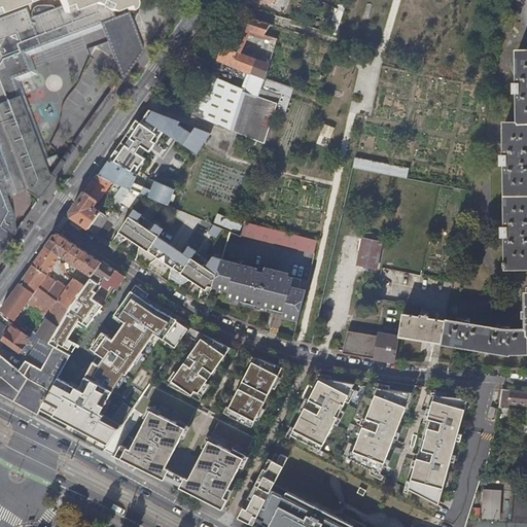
[(65,4),(61,5),(64,12),(94,1),(113,10),(127,5),(129,9),(132,7),(133,5),(134,2),(134,1),(133,0),(75,0),(74,0),(69,0),(65,2),(65,4)]
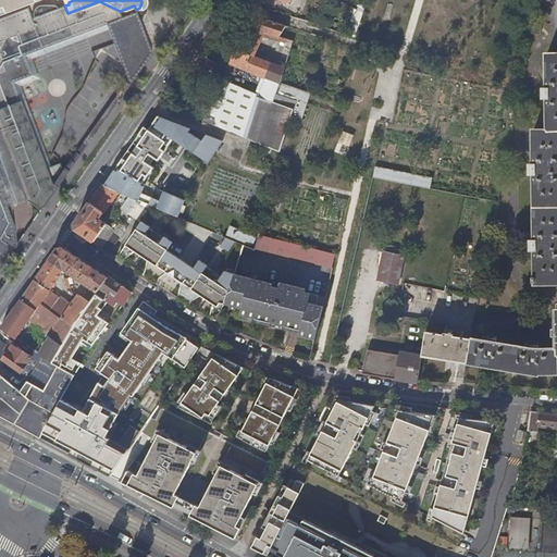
[(131,85),(153,52),(137,11),(122,17),(120,11),(99,1),(67,13),(64,5),(60,8),(57,5),(44,5),(40,7),(37,9),(36,13),(35,17),(33,17),(31,19),(27,9),(0,17),(0,20),(7,37),(22,78),(32,74),(25,54),(107,23),(131,85)]
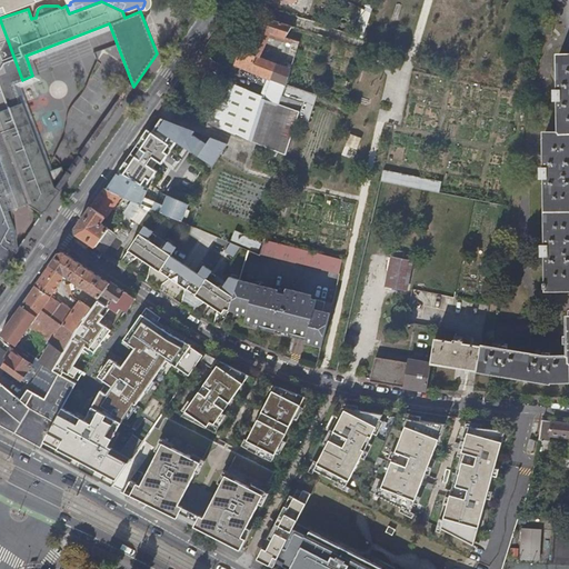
[(290,69),(299,41),(287,38),(291,26),(266,18),(249,53),(259,57),(269,37),(291,43),(283,67),(290,69)]
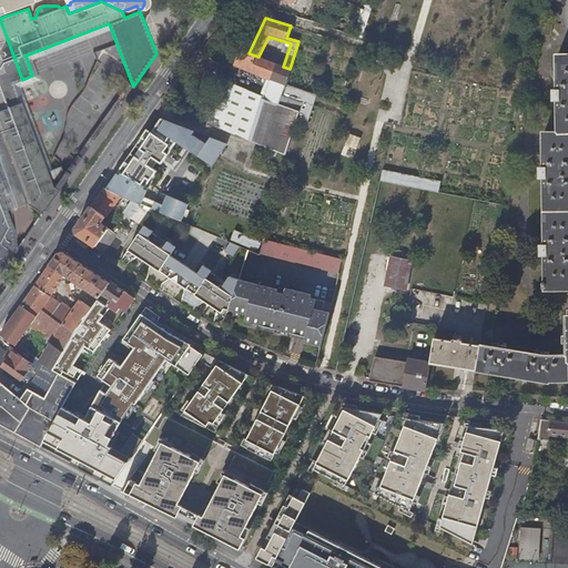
[(7,38),(0,20),(0,123),(23,115),(19,102),(21,101),(14,82),(22,80),(7,38)]
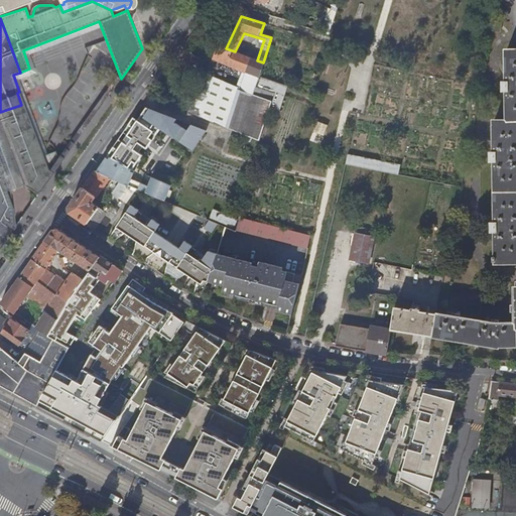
[(265,26),(266,23),(264,23),(260,34),(271,37),(273,29),(265,26)]
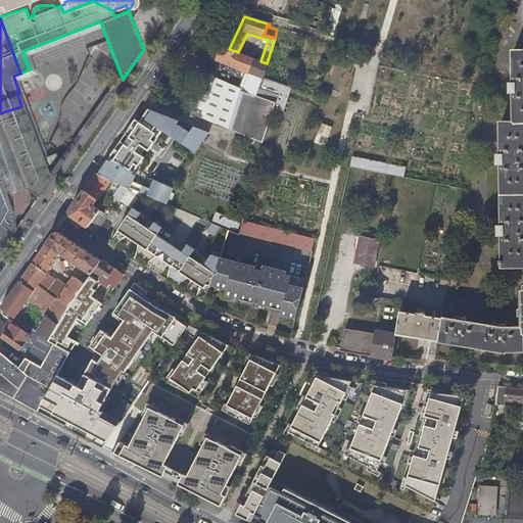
[(250,73),(263,78),(267,63),(260,61),(238,52),(229,49),(223,46),(217,58),(221,60),(220,60),(246,70),(250,73)]
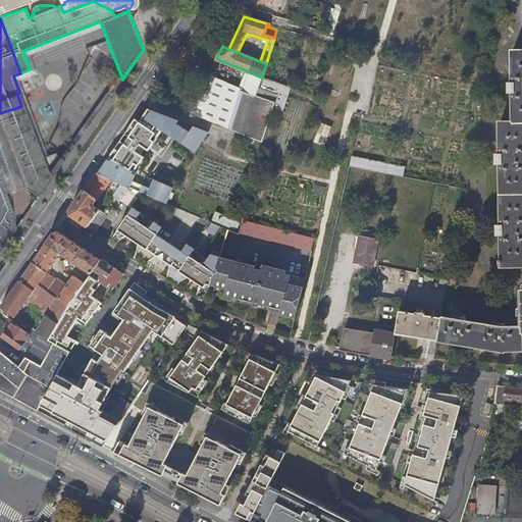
[(502,154),(498,154),(498,162),(502,162),(502,224),(499,224),(499,232),(503,232),(503,258),(500,258),(500,262),(503,262),(503,264),(521,263),(521,49),(513,50),(514,83),(511,83),(511,91),(514,91),(515,121),(502,121),(502,154)]
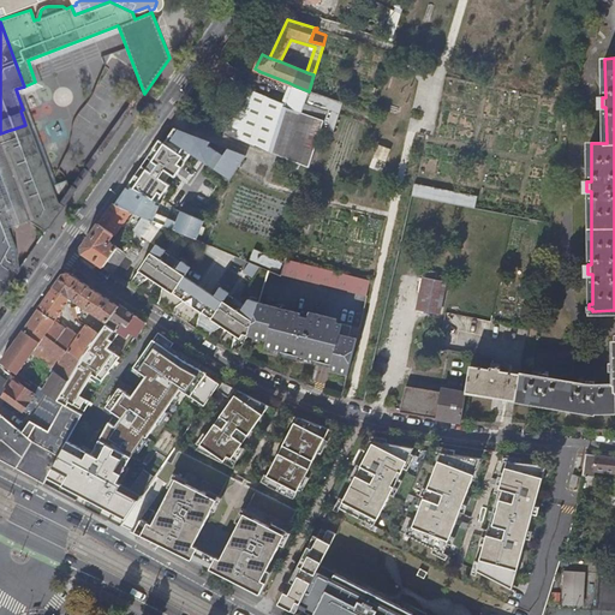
[(299,121),(321,129),(324,119),(286,107),(287,103),(294,85),(290,83),(284,101),(249,88),(239,106),(224,133),(280,155),(287,159),(299,121)]
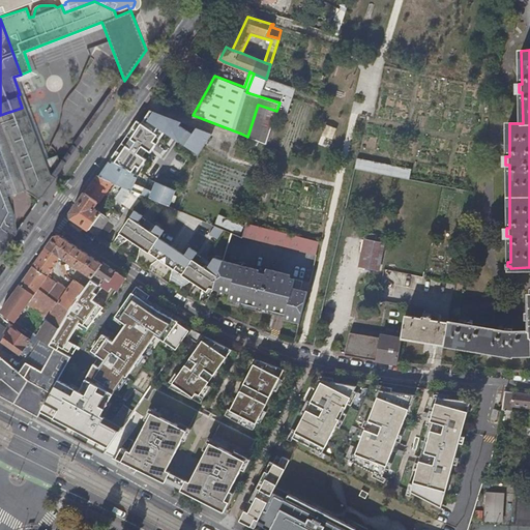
[(261,93),(263,88),(262,88),(266,79),(254,74),(247,89),(261,93)]
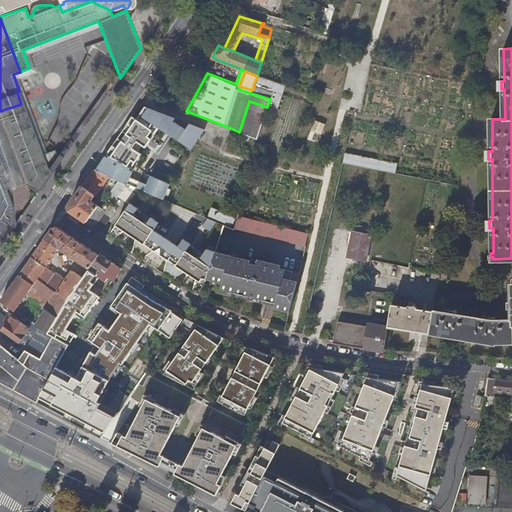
[(286,85),(257,76),(253,85),(254,85),(272,91),(270,99),(267,107),(278,111),(286,85)]
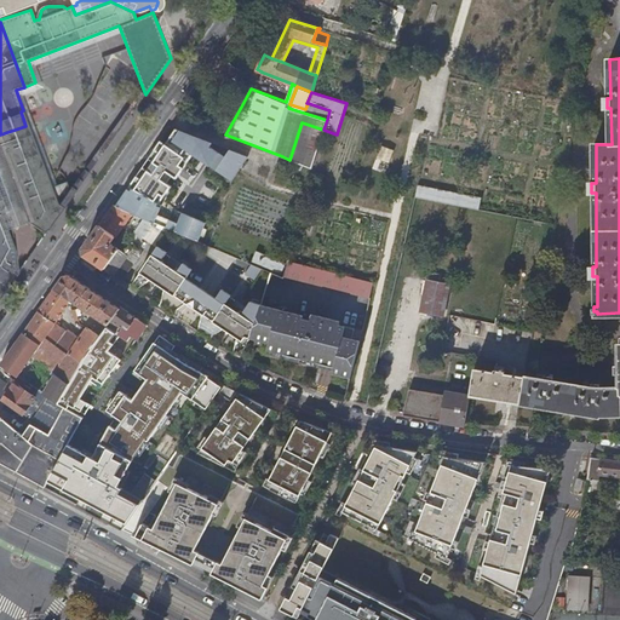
[(288,108),(327,120),(329,110),(308,103),(305,109),(290,104),(288,108)]
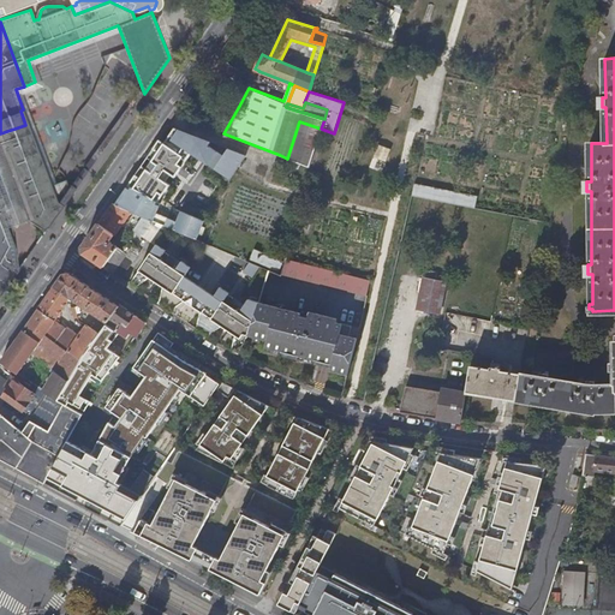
[(25,125),(0,133),(0,154),(3,155),(4,160),(1,161),(7,175),(10,174),(27,220),(33,218),(48,228),(88,172),(84,168),(69,190),(67,190),(67,187),(69,184),(67,180),(67,178),(52,184),(23,109),(21,111),(25,125)]
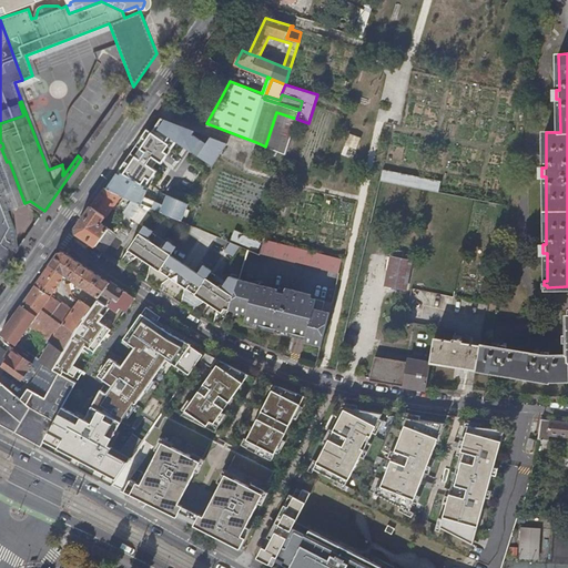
[(265,146),(285,154),(296,119),(276,112),(265,146)]
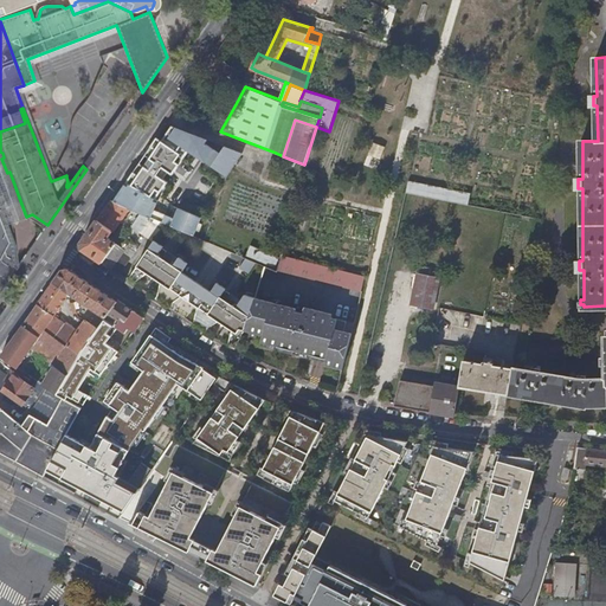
[(149,195),(153,197),(158,200),(168,181),(158,175),(162,168),(173,174),(188,150),(197,155),(204,142),(212,148),(204,160),(226,173),(231,165),(242,149),(223,143),(220,150),(206,141),(206,137),(173,126),(160,144),(155,142),(152,147),(156,150),(139,176),(134,173),(127,184),(149,195)]
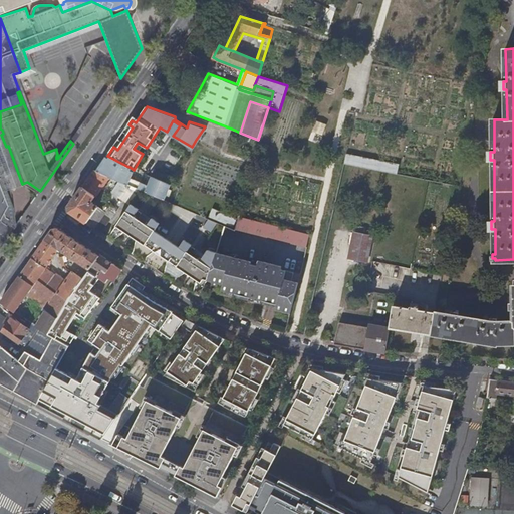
[(173,120),(167,132),(173,136),(180,125),(173,120)]
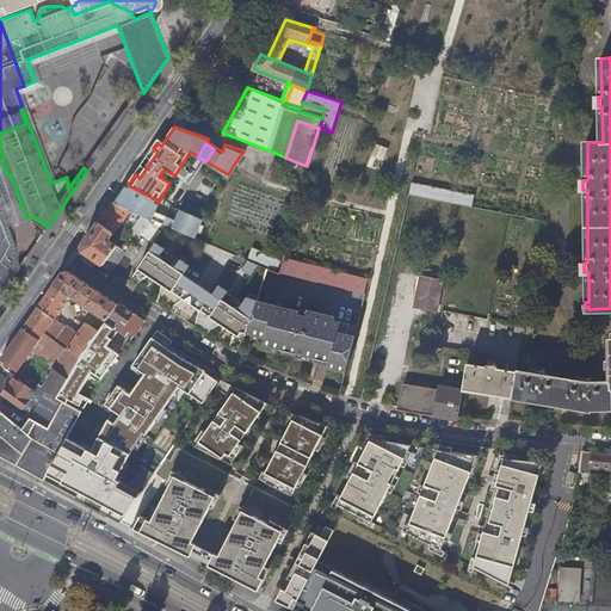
[(389,148),(375,144),(371,156),(386,161),(389,148)]
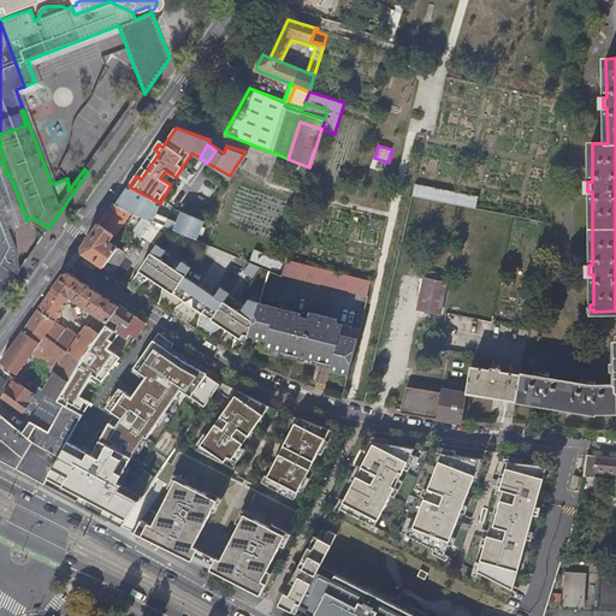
[(477,207),(479,196),(416,183),(414,195),(477,207)]
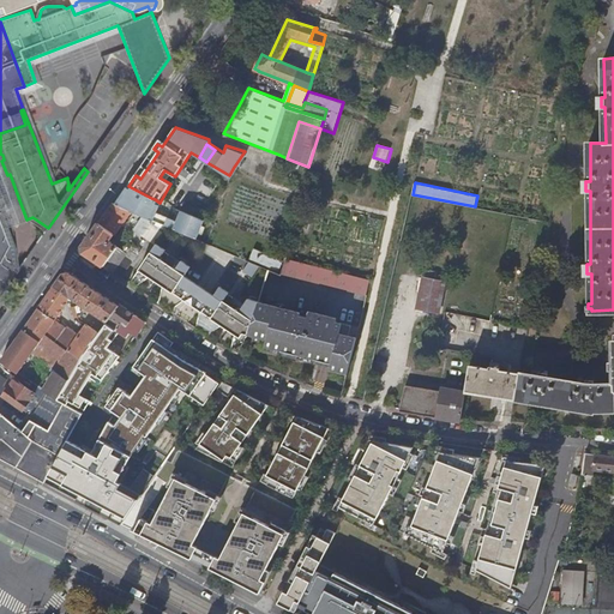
[(143,198),(126,188),(115,204),(131,211),(134,214),(143,198)]
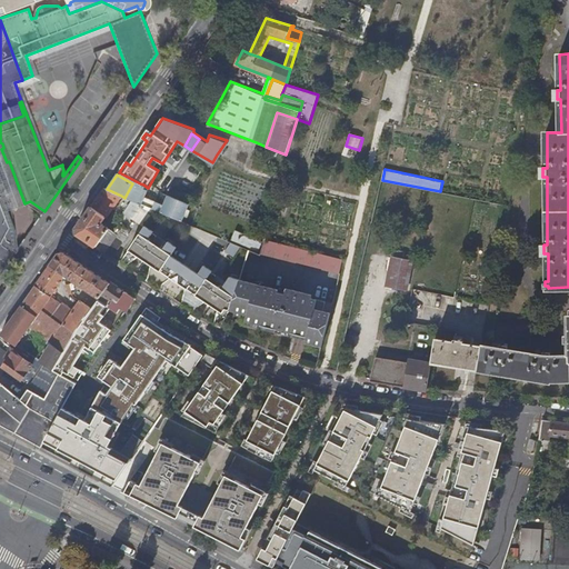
[(121,196),(107,189),(105,189),(77,228),(77,235),(112,259),(112,258),(123,242),(119,239),(117,237),(118,236),(102,223),(121,196)]
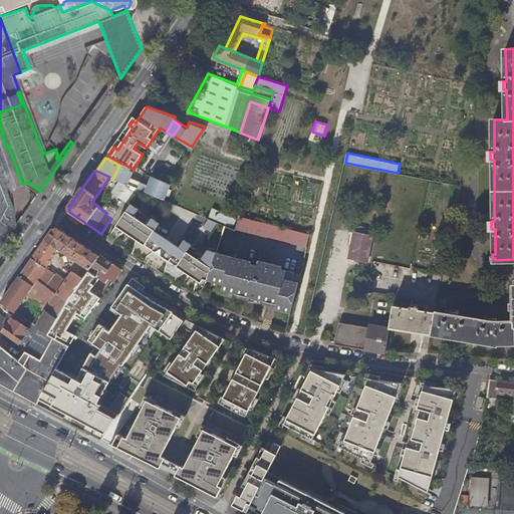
[(0,247),(13,228),(15,227),(11,192),(11,188),(4,178),(2,179),(0,174),(0,247)]
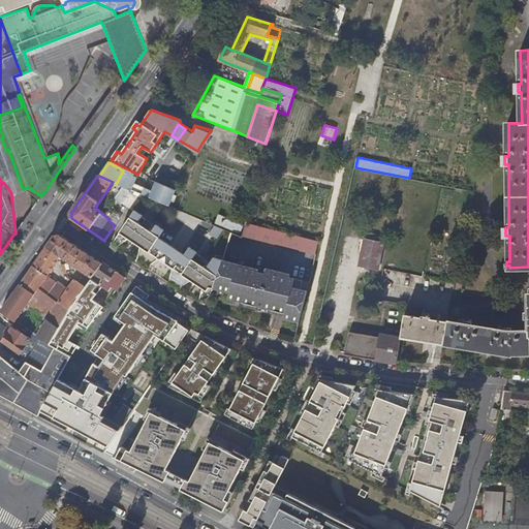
[(146,189),(143,195),(169,207),(176,191),(157,183),(153,192),(146,189)]
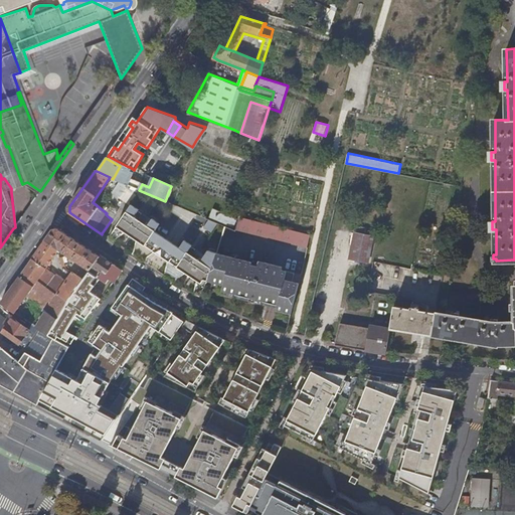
[(133,204),(109,238),(115,242),(116,239),(125,232),(129,235),(137,240),(134,251),(133,254),(144,262),(145,260),(154,251),(162,256),(167,260),(165,273),(164,275),(175,283),(176,281),(186,274),(196,280),(193,292),(193,293),(199,296),(207,282),(207,281),(216,252),(208,248),(206,253),(202,261),(188,251),(193,244),(185,239),(180,247),(173,242),(156,230),(161,223),(153,218),(148,224),(135,216),(140,209),(133,204)]
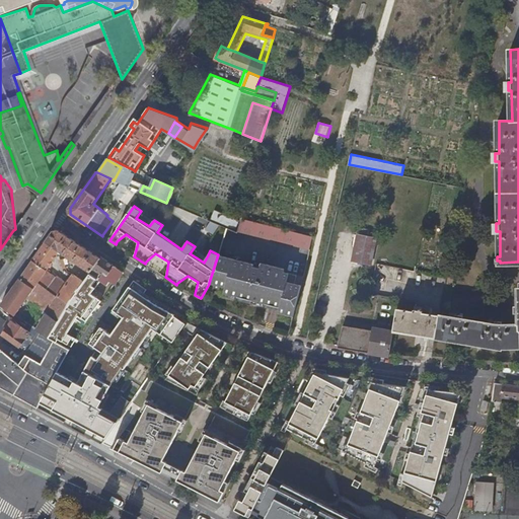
[(149,226),(154,220),(141,211),(136,218),(149,226)]
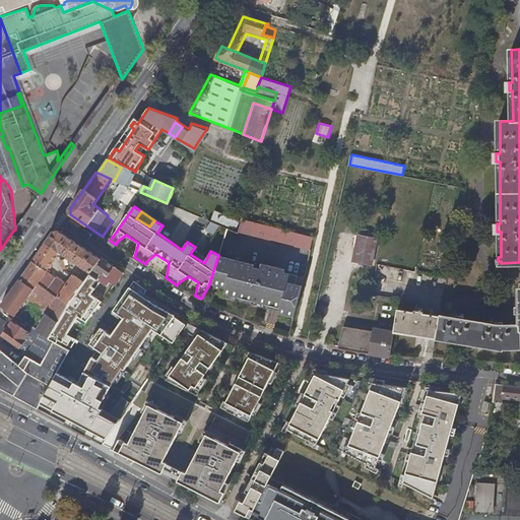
[(113,212),(109,218),(113,221),(118,215),(113,212)]
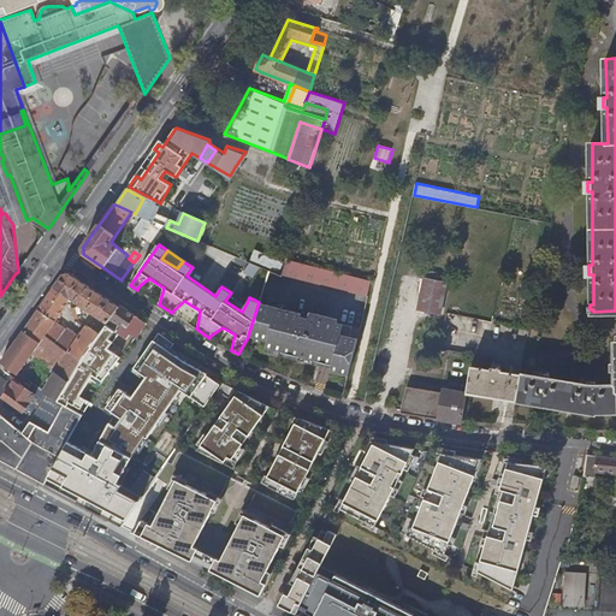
[(250,262),(279,270),(283,259),(253,252),(250,262)]
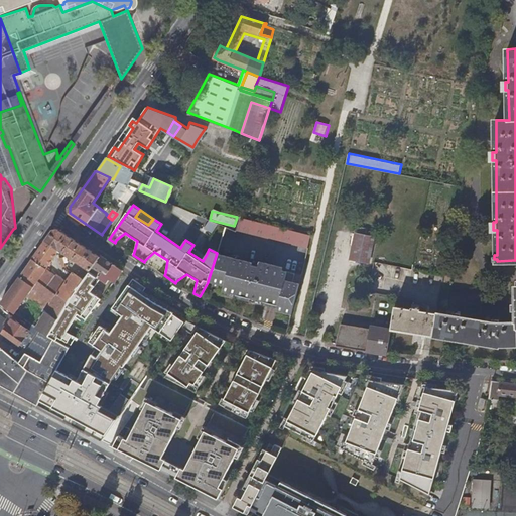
[(241,218),(239,217),(235,229),(306,248),(309,236),(241,218)]
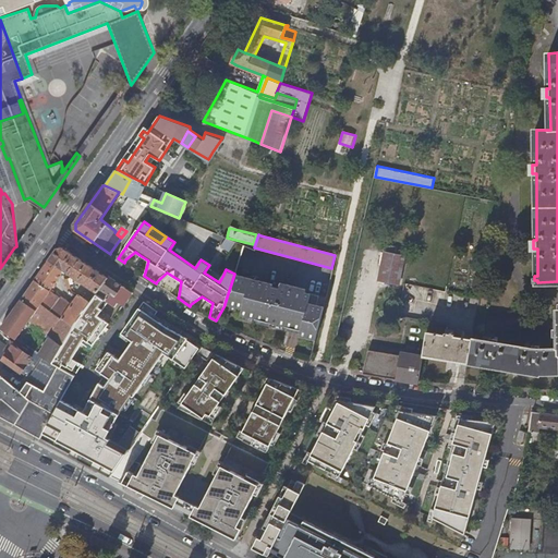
[(234,242),(226,238),(222,246),(230,253),(234,242)]
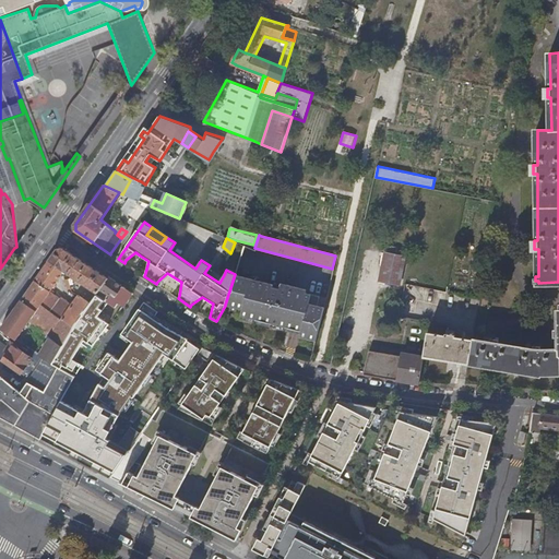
[(87,301),(90,304),(98,292),(108,278),(63,248),(57,249),(49,260),(64,270),(95,292),(87,301)]
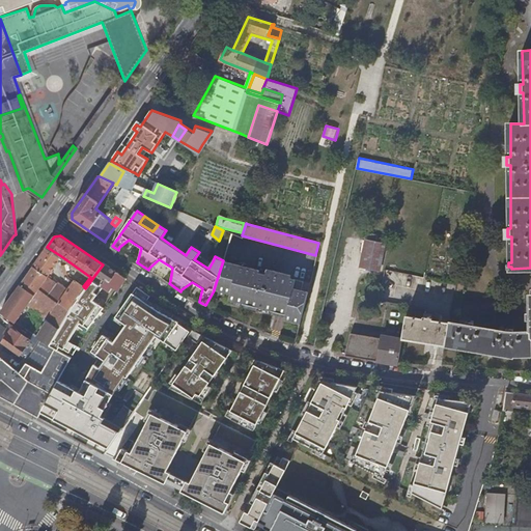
[(365,240),(360,266),(379,270),(384,244),(365,240)]
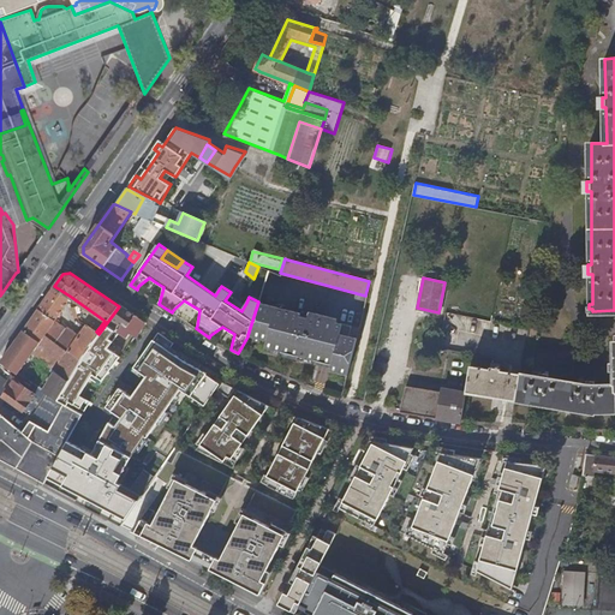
[(23,329),(41,341),(46,335),(53,340),(67,351),(81,360),(83,357),(90,346),(99,334),(96,332),(85,324),(77,336),(65,328),(61,334),(52,327),(54,322),(58,324),(59,322),(57,320),(71,297),(54,286),(23,329)]
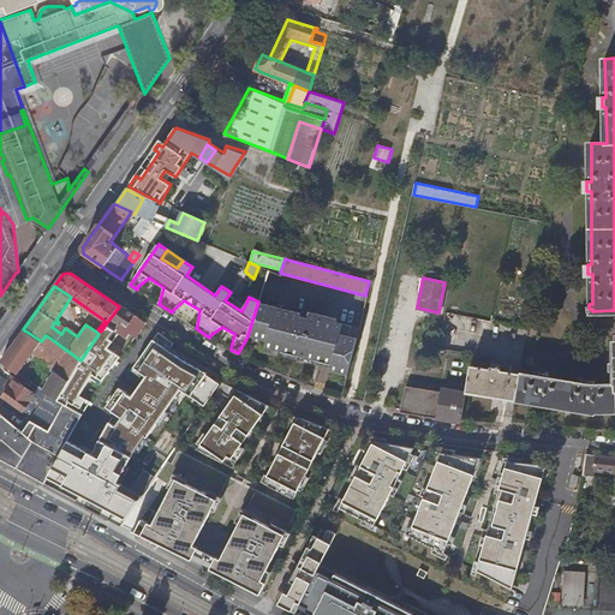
[(246,303),(231,292),(225,300),(242,311),(246,303)]
